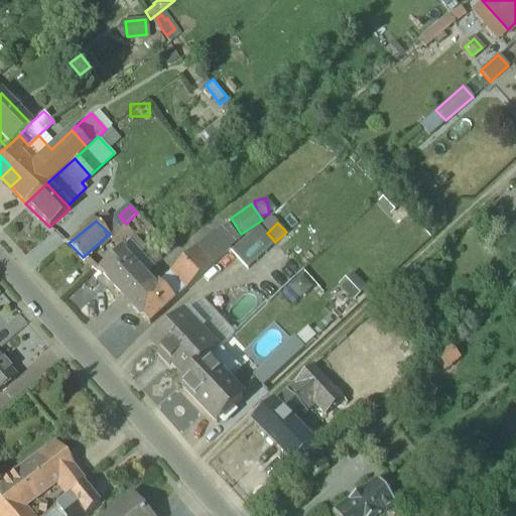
[(148,224),(133,237),(145,248),(149,244),(159,236),(148,224)]
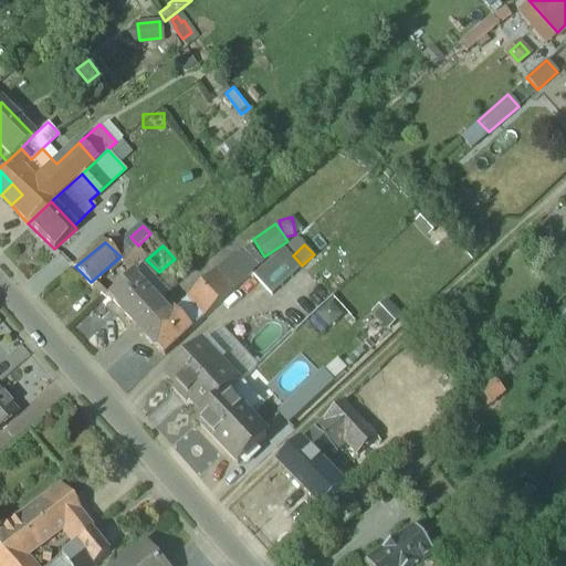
[(284,245),(253,273),(271,293),(302,265),(293,255),(284,245)]
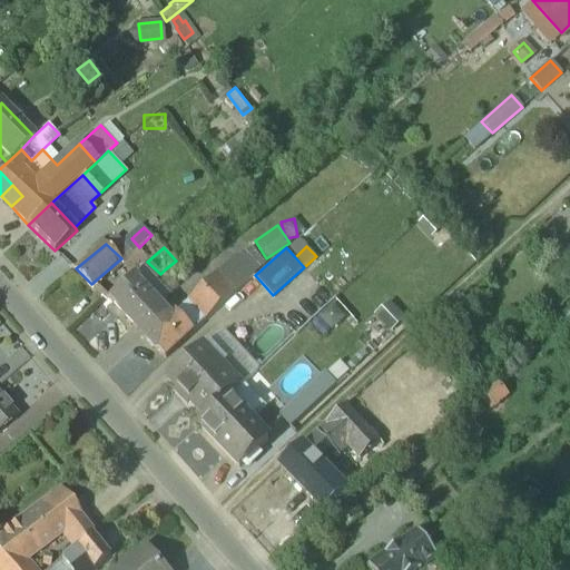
[(165,269),(160,274),(147,262),(143,265),(168,293),(179,284),(165,269)]
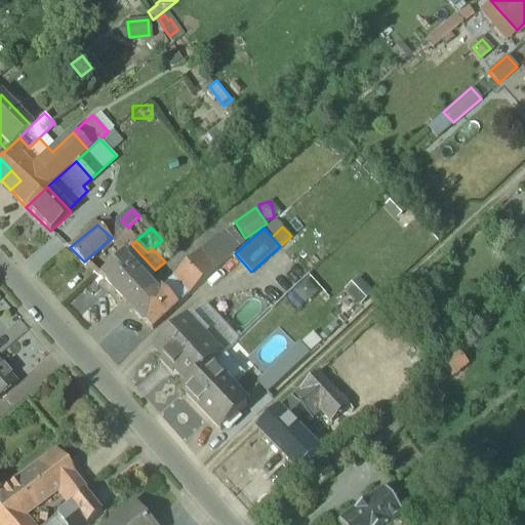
[(200,251),(174,275),(191,291),(215,268),(200,251)]
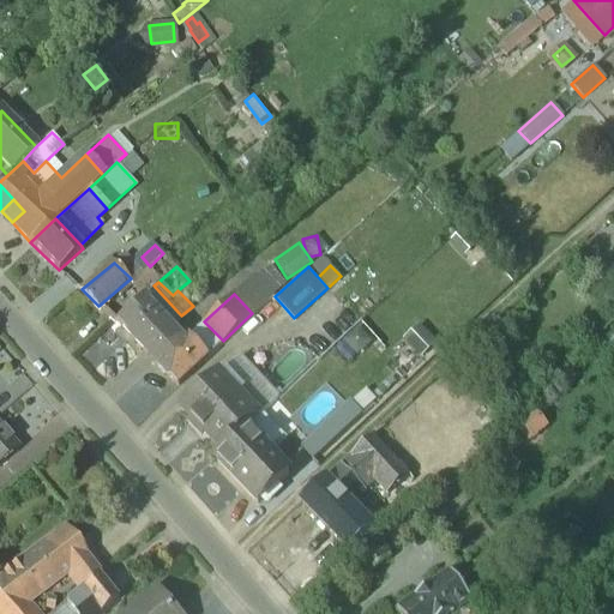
[(174,330),(143,298),(116,320),(148,353),(174,330)]
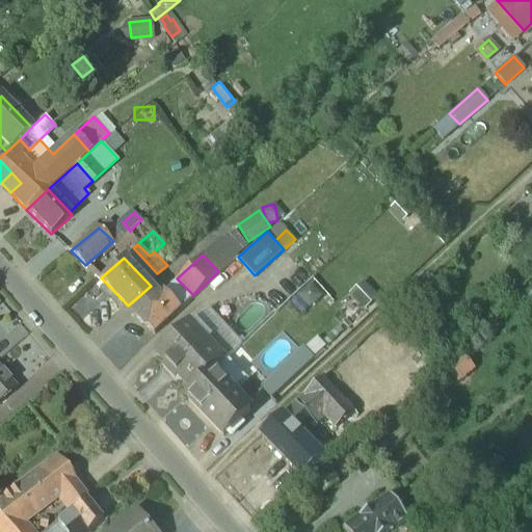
[(377,303),(362,288),(350,299),(366,315),(377,303)]
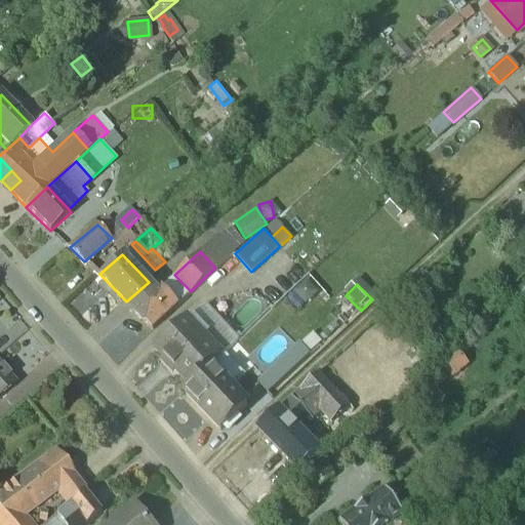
[(161,285),(133,310),(150,328),(177,304),(161,285)]
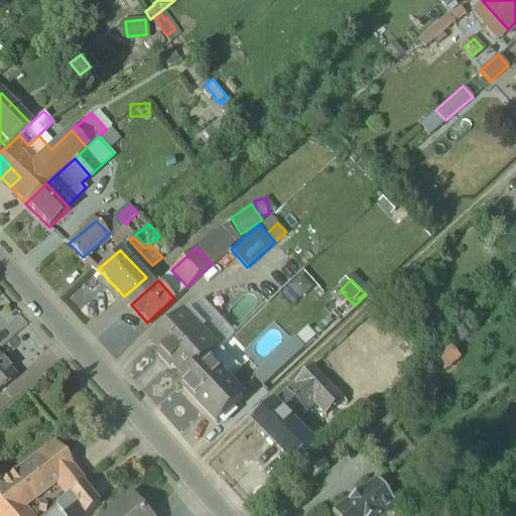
[(233,335),(201,300),(184,315),(216,350),(233,335)]
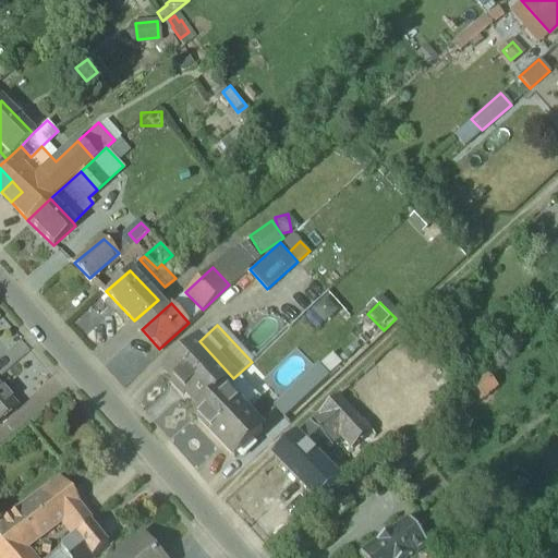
[(199,341),(197,339),(165,371),(201,409),(223,388),(233,378),(199,341)]
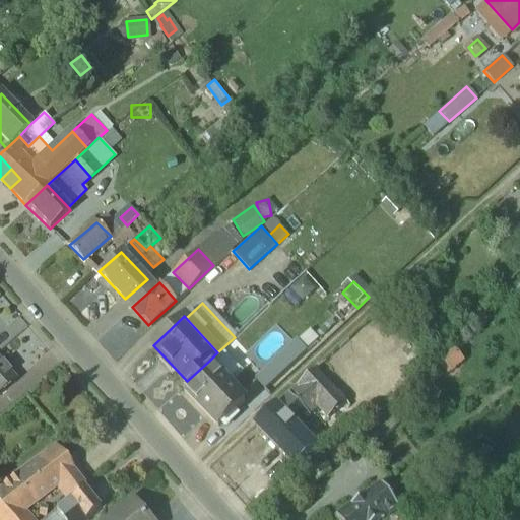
[(297,340),(255,379),(265,390),(307,351),(297,340)]
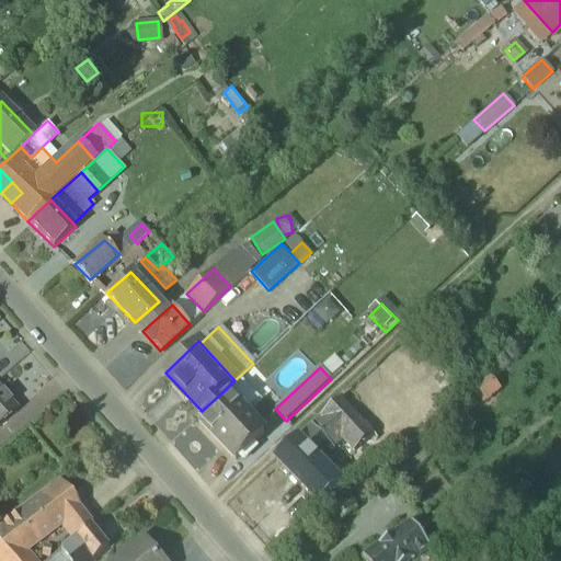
[(490,376),(476,388),(487,400),(500,387),(490,376)]
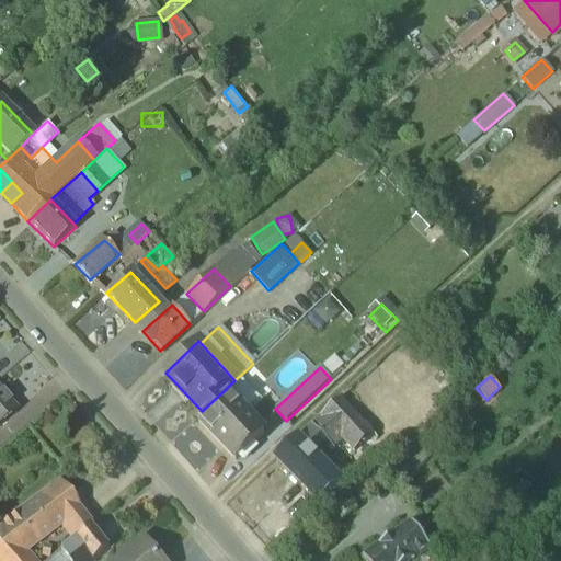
[(0,424),(16,410),(0,390),(0,424)]
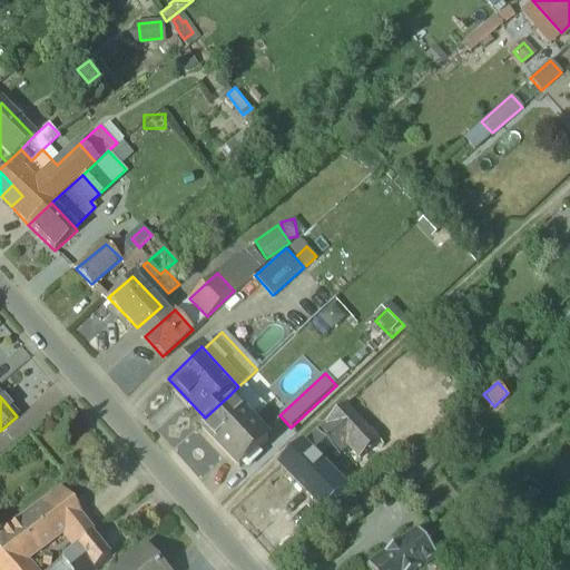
[(267,439),(228,396),(205,418),(198,424),(238,467),(267,439)]
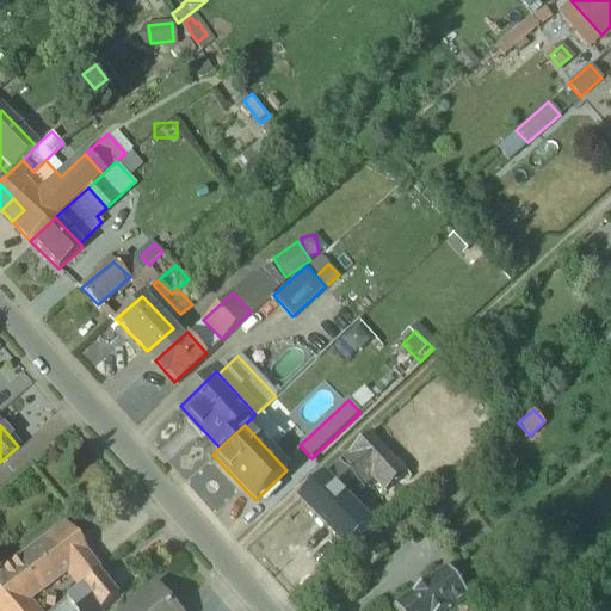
[(407,471),(370,433),(350,452),(374,477),(387,491),(396,481),(407,471)]
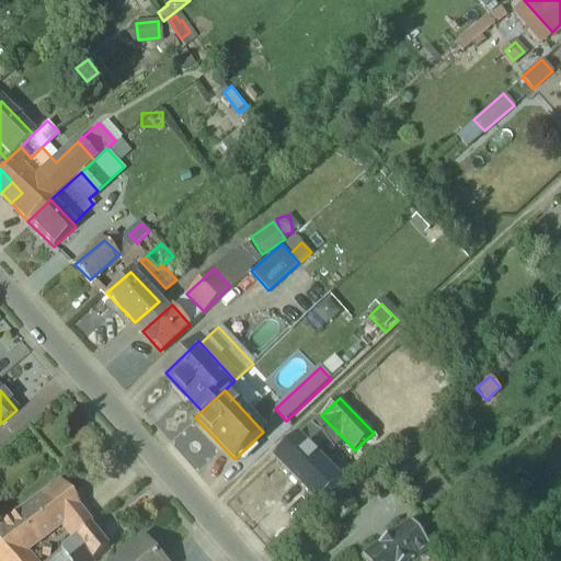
[(343,438),(321,415),(310,425),(334,447),(343,438)]
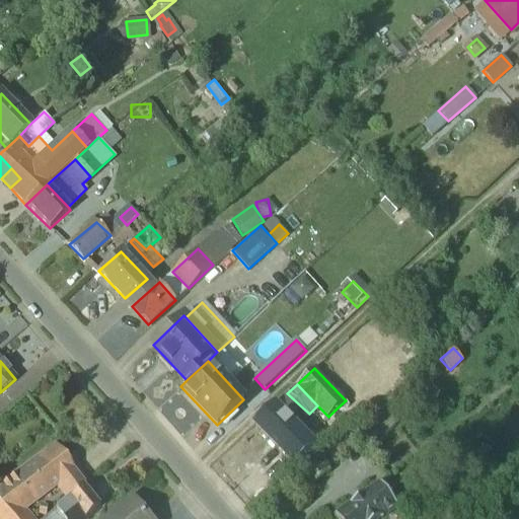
[(287,393),(254,424),(295,465),(297,463),(314,450),(294,427),(309,414),(287,393)]
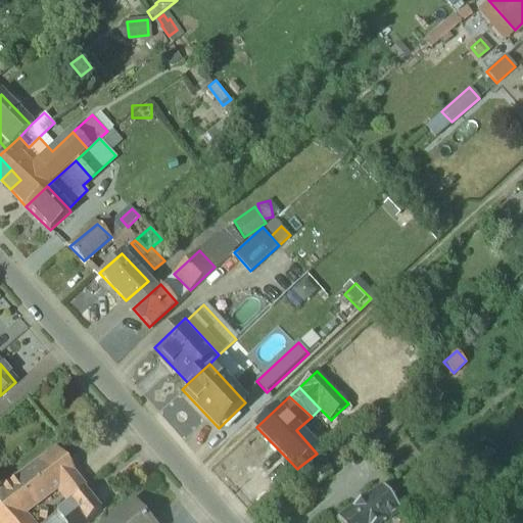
[(348,403),(339,412),(345,418),(355,410),(348,403)]
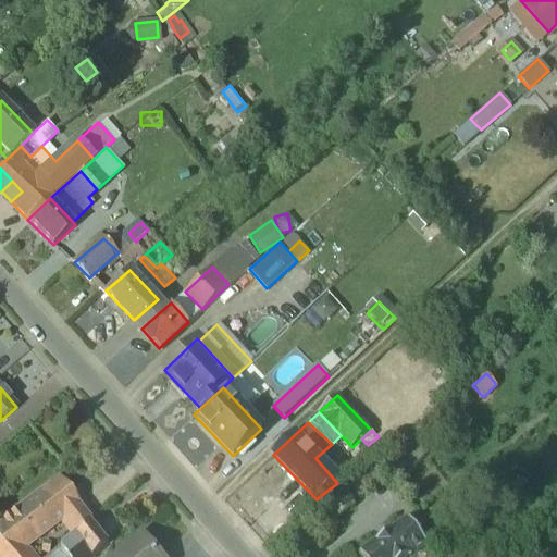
[(58,480),(17,511),(35,534),(61,516),(76,504),(58,480)]
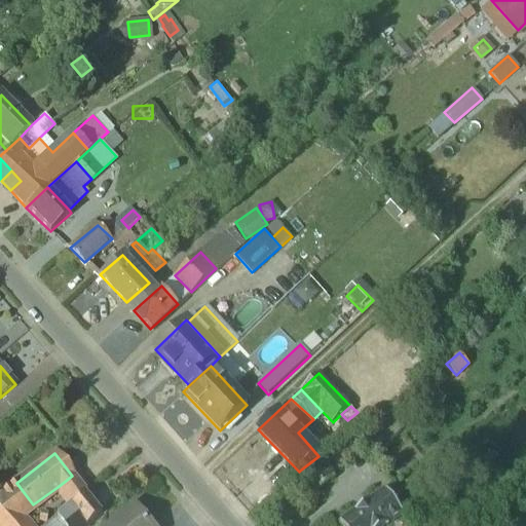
[(84,491),(72,476),(58,487),(71,504),(84,491)]
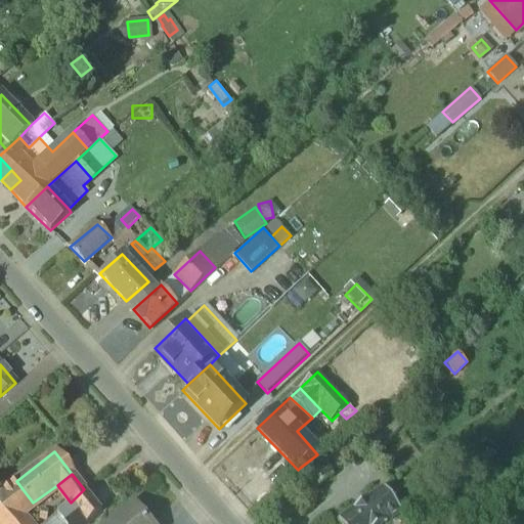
[(33,503),(16,481),(1,493),(9,503),(19,513),(33,503)]
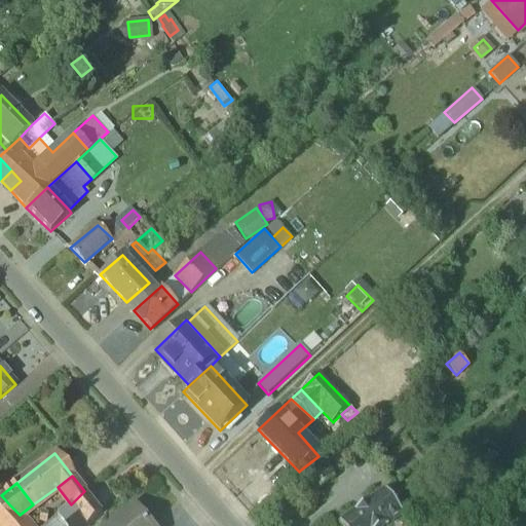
[(386,490),(339,523),(341,525),(384,525),(403,513),(386,490)]
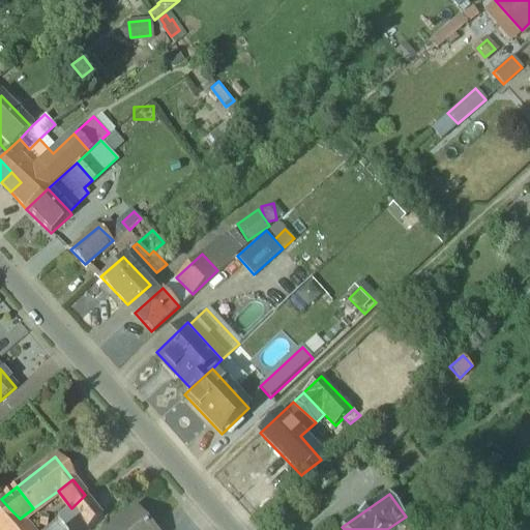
[(87,529),(102,518),(85,495),(71,508),(81,520),(68,529),(87,529)]
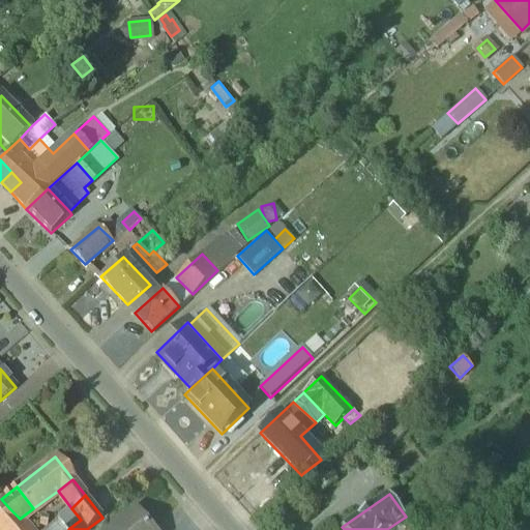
[(153,529),(135,507),(108,529),(153,529)]
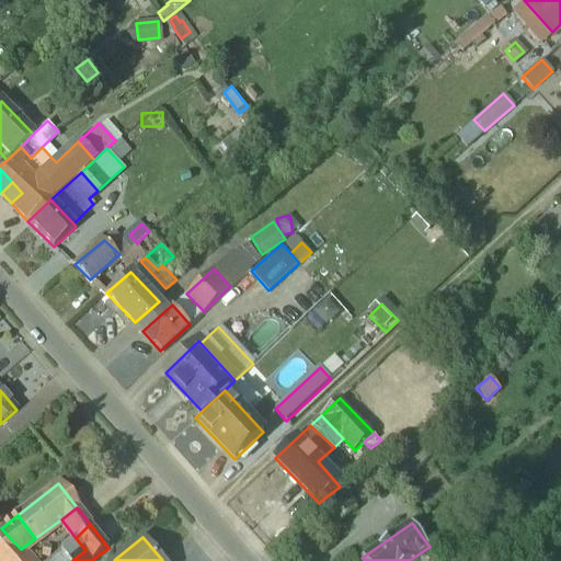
[(21,549),(10,538),(0,546),(0,560),(31,560),(26,556),(21,549)]
